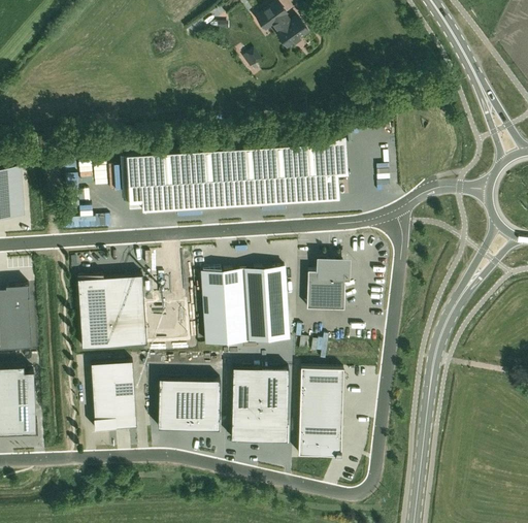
[(277,4),(256,19),(265,32),(272,26),(277,33),(276,34),(287,50),(307,34),(297,19),(289,25),(285,18),(286,17),(277,4)]
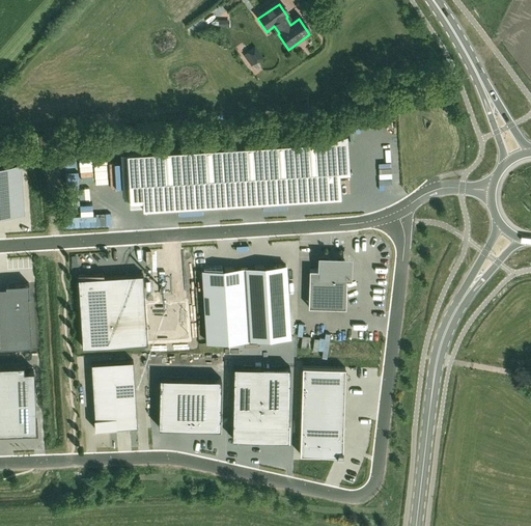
[(326,144),(126,158),(127,167),(139,166),(141,201),(142,211),(144,211),(313,199),(317,199),(317,200),(318,200),(318,199),(340,198),(339,177),(339,175),(338,176),(338,175),(338,174),(328,174),(326,144)]
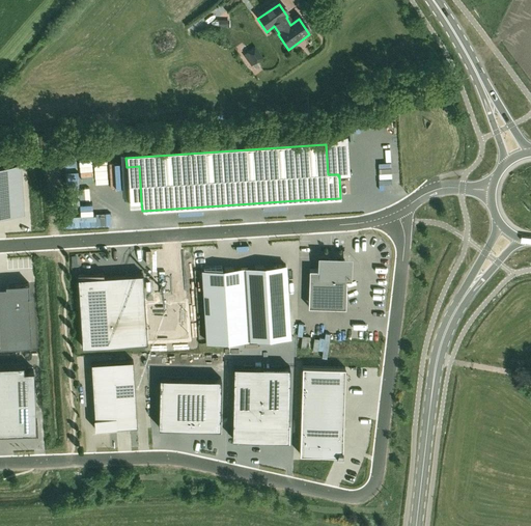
[(21,168),(0,169),(0,219),(8,219),(8,218),(23,217),(22,201),(23,201),(21,168)]
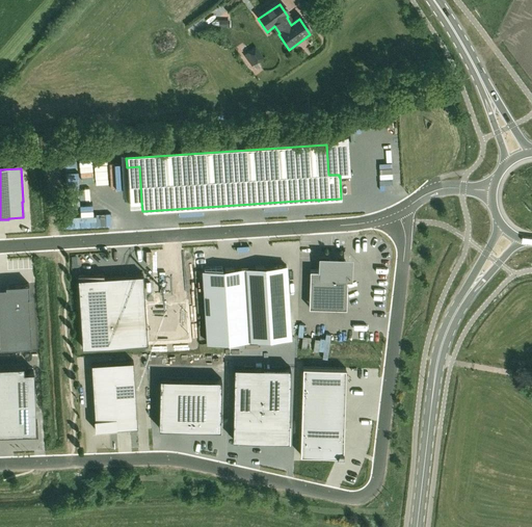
[(320,264),(320,274),(310,274),(309,312),(346,313),(347,275),(345,275),(345,265),(320,264)]
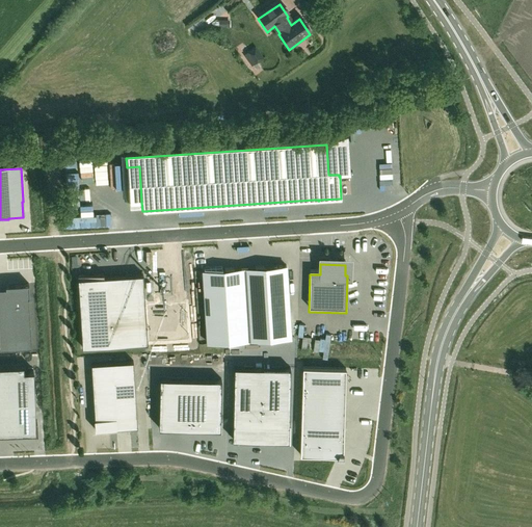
[(204,274),(203,274),(207,347),(290,342),(286,269),(222,273),(221,271),(205,272),(205,271),(203,272),(204,274)]
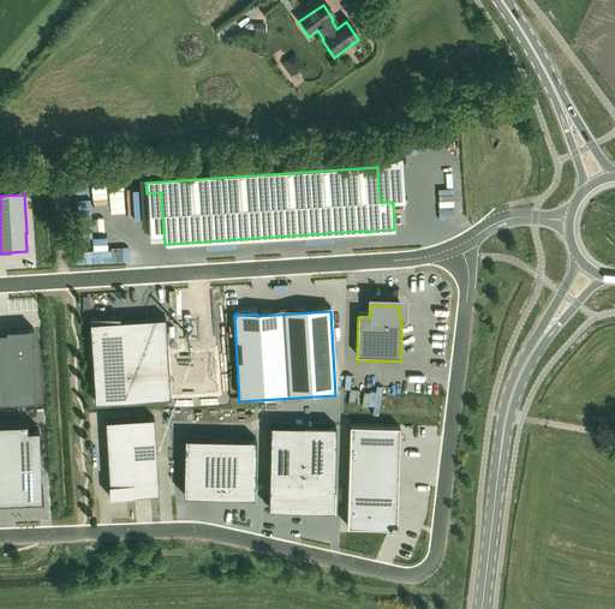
[(119,322),(89,323),(95,407),(169,402),(165,322),(119,324),(119,322)]
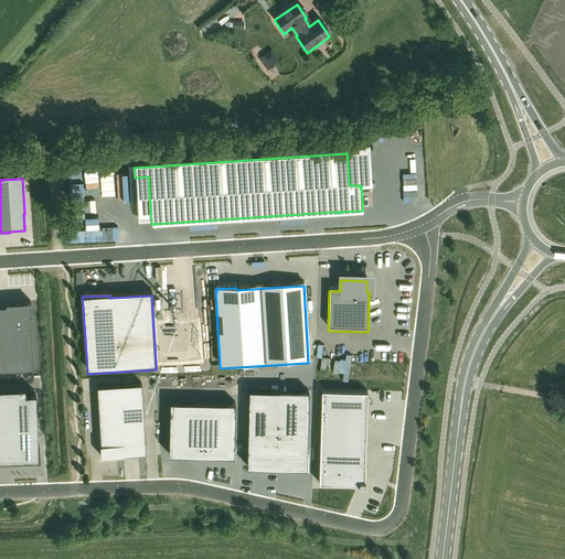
[(30,308),(0,309),(0,376),(22,375),(22,373),(33,373),(30,308)]
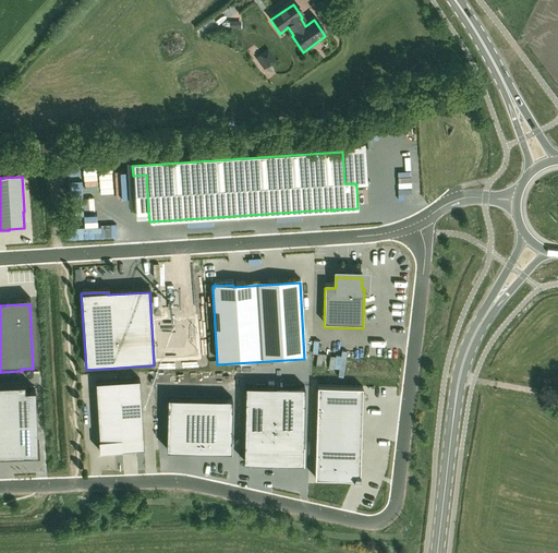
[(122,454),(144,452),(140,383),(96,386),(99,444),(98,444),(99,456),(122,454)]
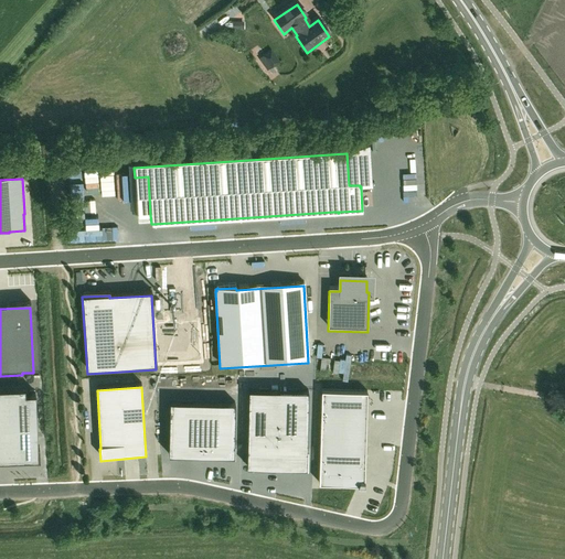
[(248,394),(246,471),(307,472),(308,395),(248,394)]
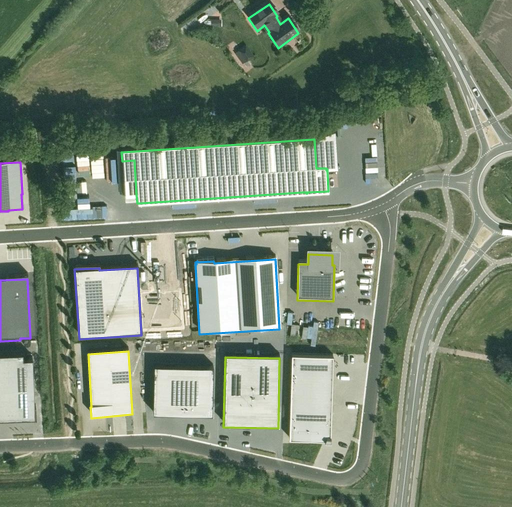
[(289,438),(326,440),(325,443),(330,443),(333,359),(291,358),(289,438)]
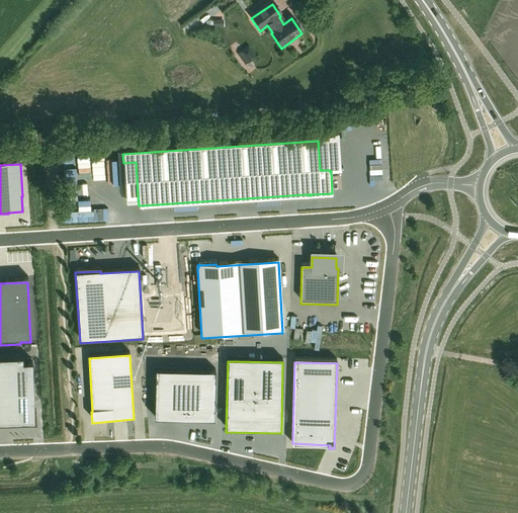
[(0,364),(0,426),(14,425),(14,426),(20,426),(20,425),(34,425),(32,364),(22,364),(0,364)]
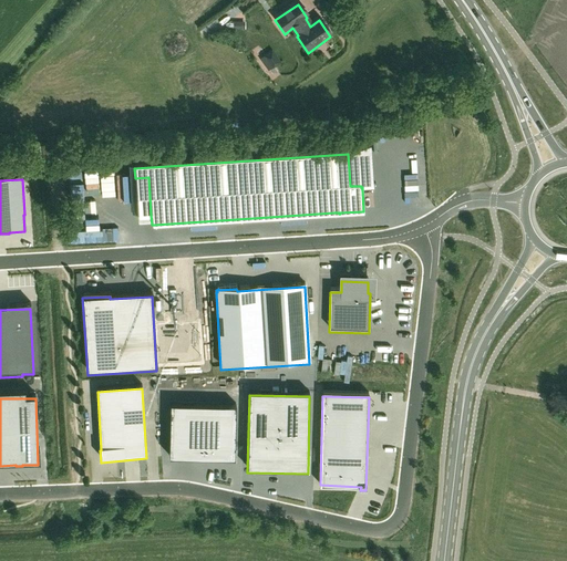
[(171,407),(168,460),(235,463),(236,408),(171,407)]
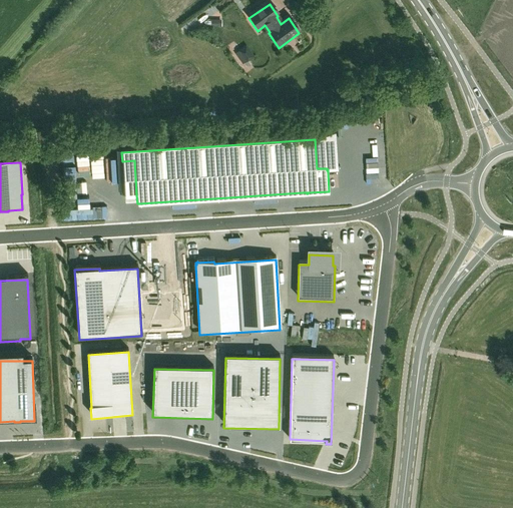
[(348,378),(341,379),(342,388),(350,387),(348,378)]
